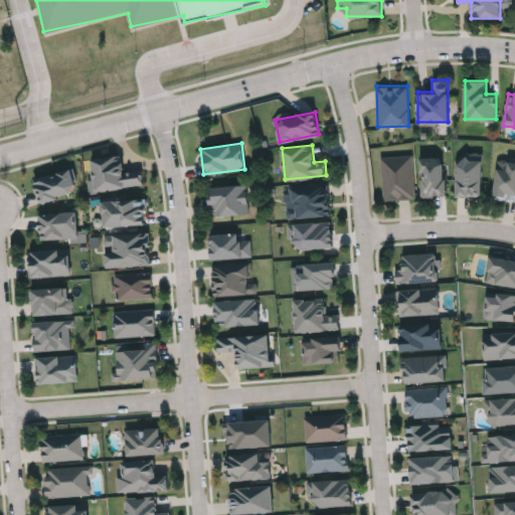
[(95,190),(91,159),(122,154),(125,172),(141,169),(143,183),(95,190)]
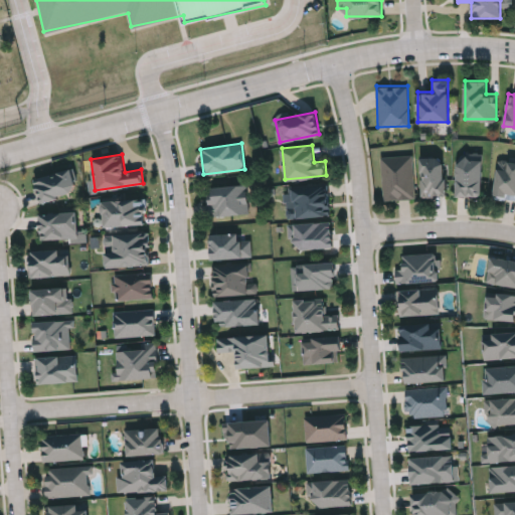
[(413,198),(382,199),(381,155),(412,154),(413,198)]
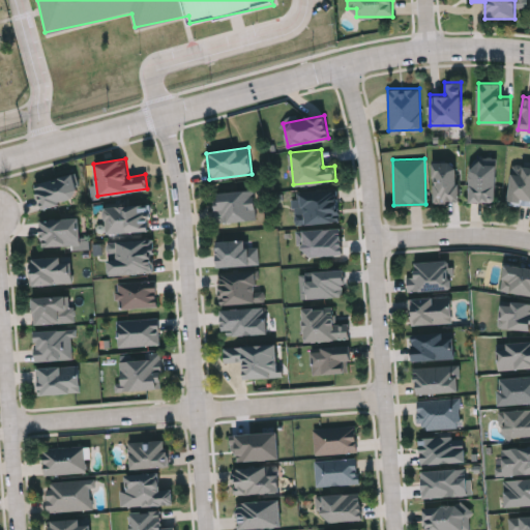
[(433,162),(458,162),(458,201),(433,201),(433,162)]
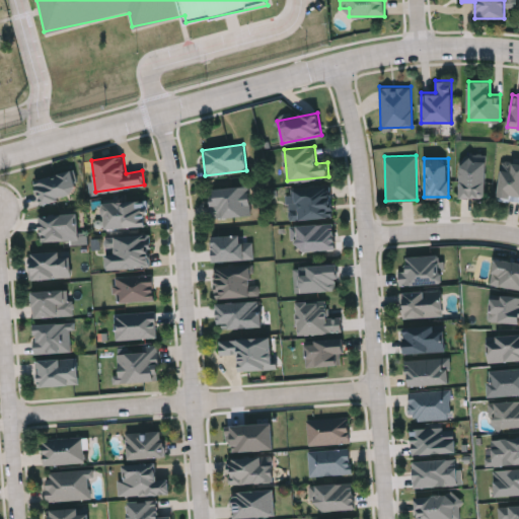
[(485,197),(460,197),(460,159),(485,159),(485,197)]
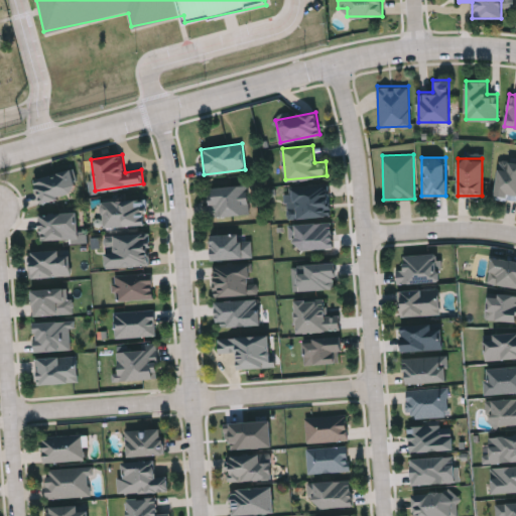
[(515,160),(515,199),(494,196),(500,158),(515,160)]
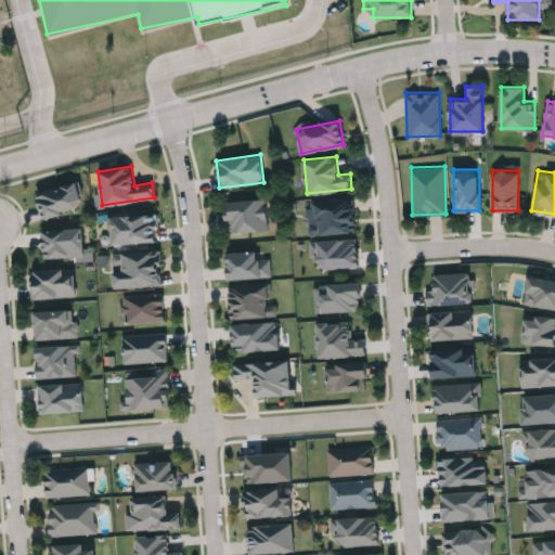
[(36,191),(77,181),(84,207),(42,217),(36,191)]
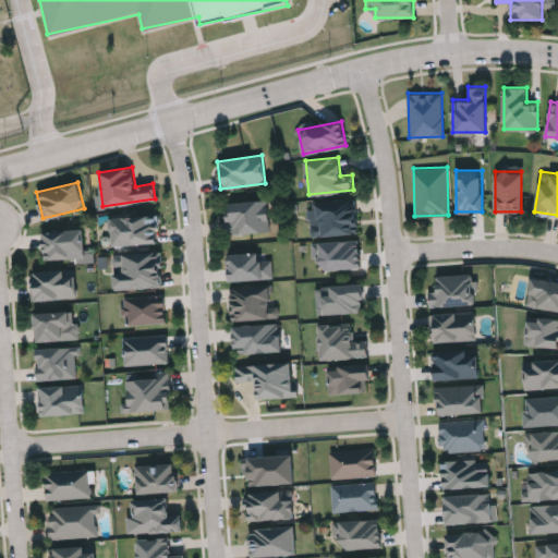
[(312,234),(312,198),(356,198),(356,234),(312,234)]
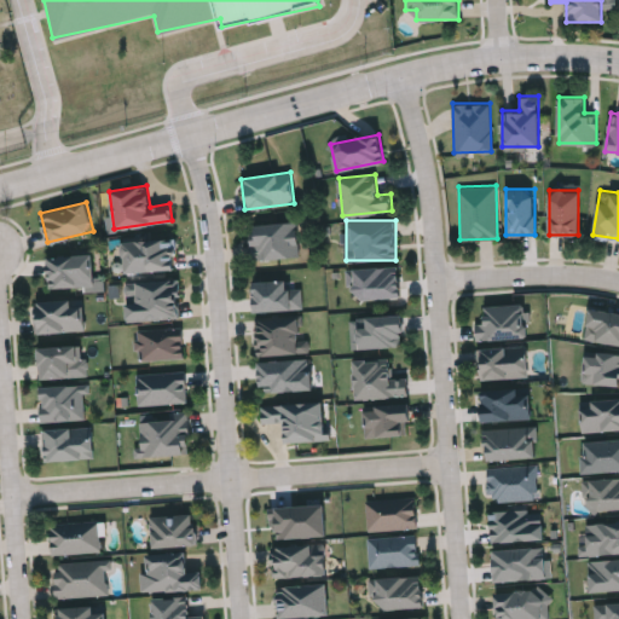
[(250,259),(249,223),(296,221),(298,258),(250,259)]
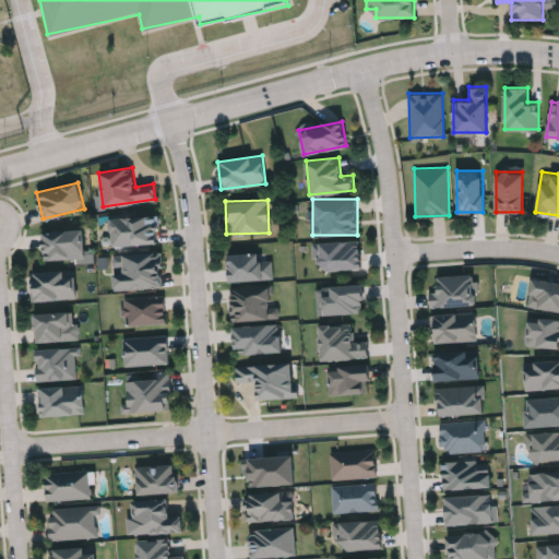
[(110,216),(157,215),(157,244),(111,245),(110,216)]
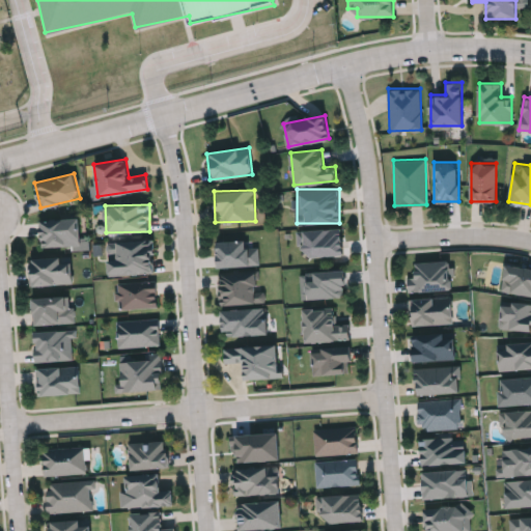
[(42,219),(79,219),(80,245),(42,245),(42,219)]
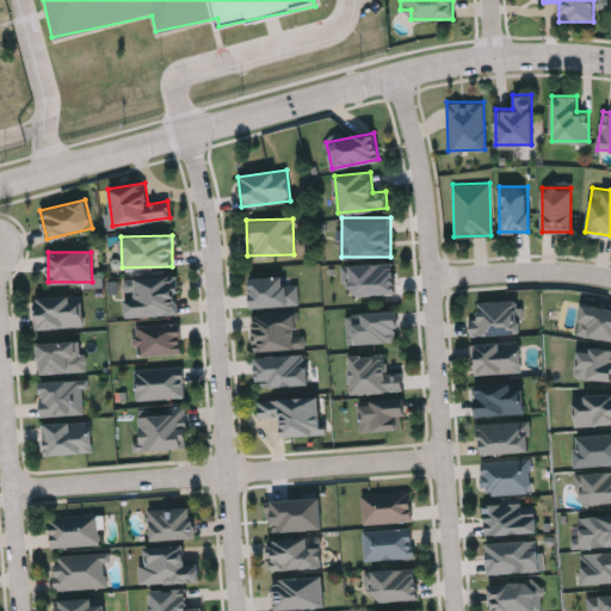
[(346,265),(393,263),(395,294),(347,295),(346,265)]
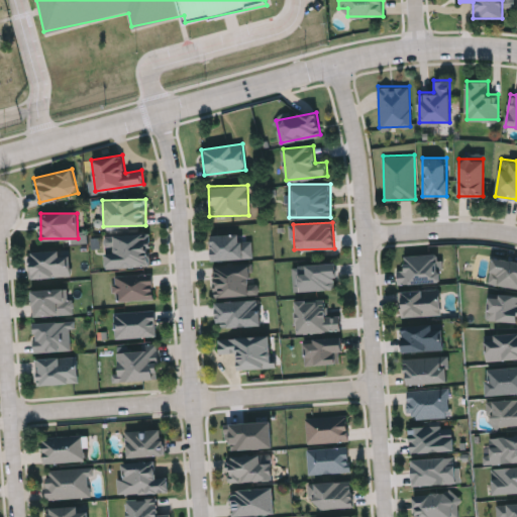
[(103,234),(148,233),(149,265),(104,266),(103,234)]
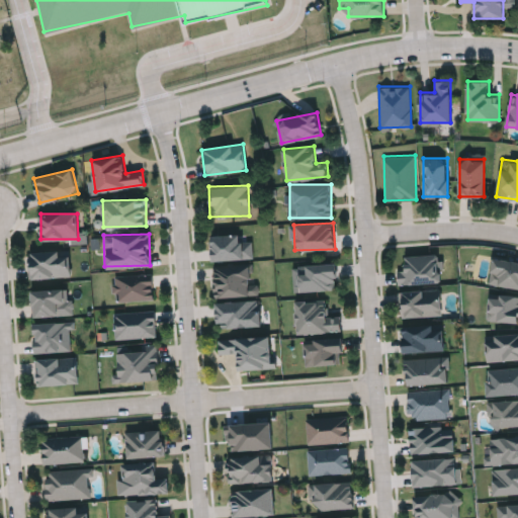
[(241,235),(241,239),(252,239),(252,258),(211,258),(211,235),(241,235)]
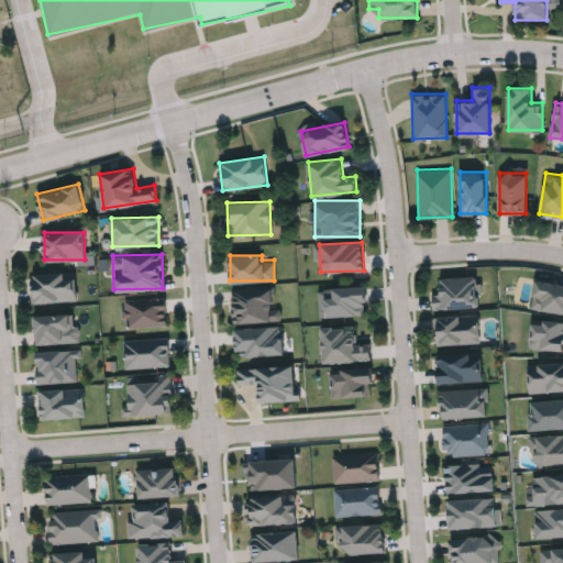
[(31,273),(75,272),(76,300),(32,301),(31,273)]
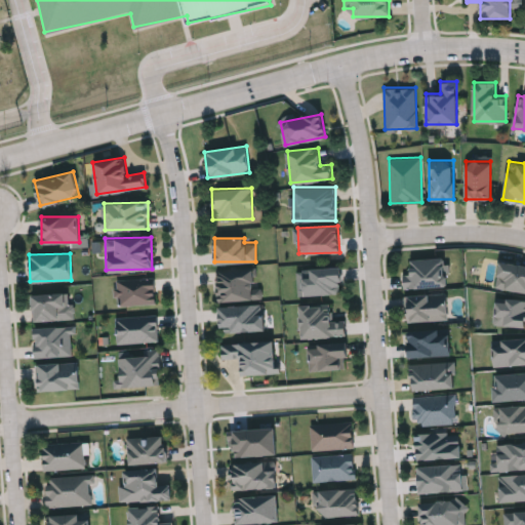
[(411,272),(410,258),(445,256),(447,286),(404,288),(403,272),(411,272)]
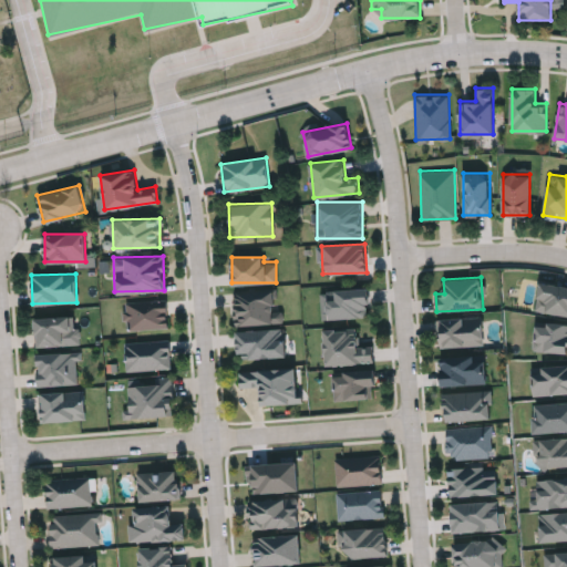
[(566,313),(535,309),(539,281),(566,286),(566,313)]
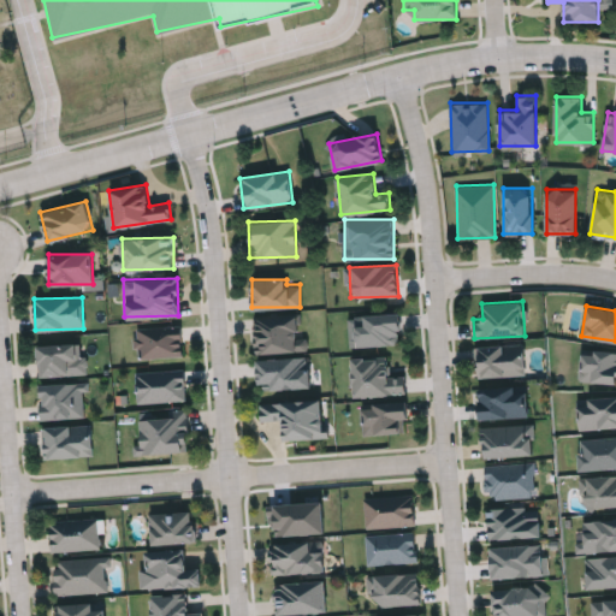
[(355,315),(400,313),(401,343),(357,345),(355,315)]
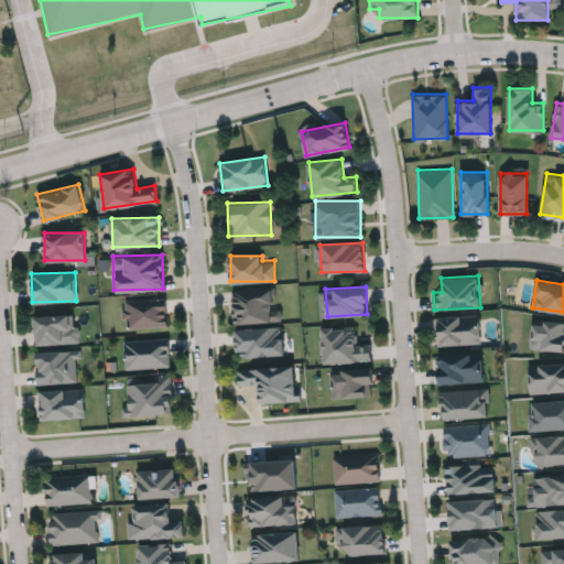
[(235,322),(234,288),(271,288),(272,308),(281,308),(281,322),(235,322)]
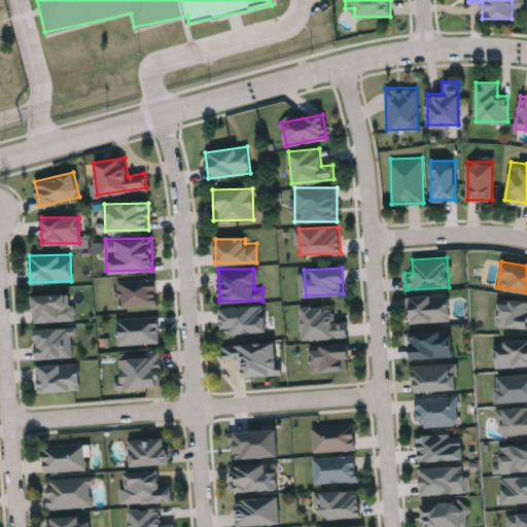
[(116,278),(155,278),(155,305),(116,305),(116,278)]
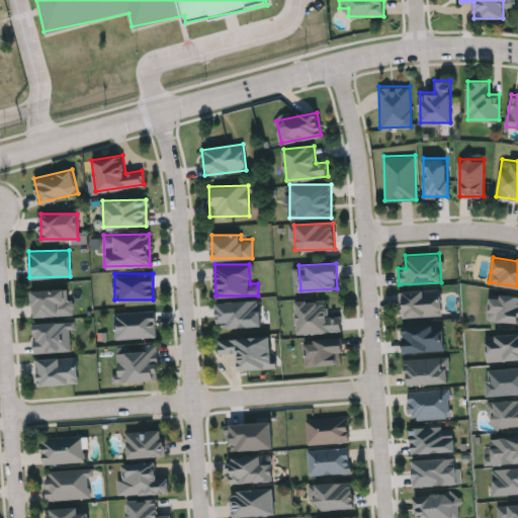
[(72,315),(31,316),(31,289),(72,288),(72,315)]
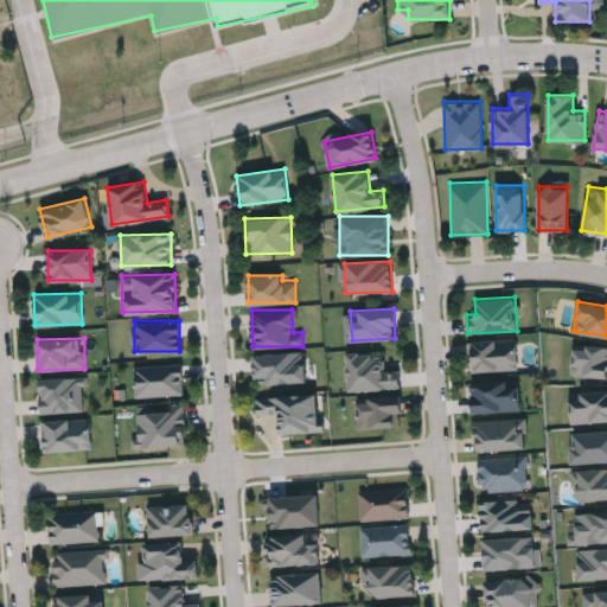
[(470,339),(517,339),(517,370),(470,370),(470,339)]
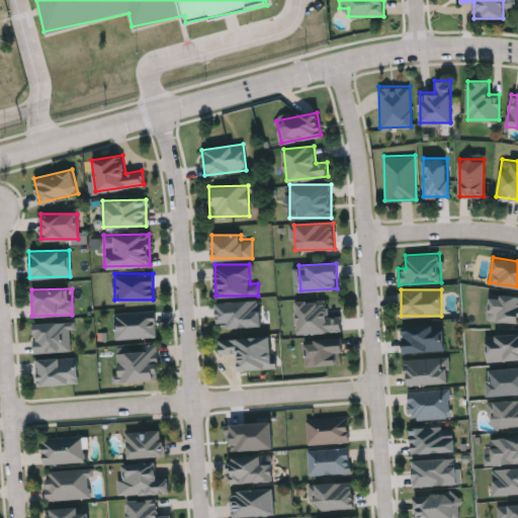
[(517,322),(487,319),(490,292),(517,294),(517,322)]
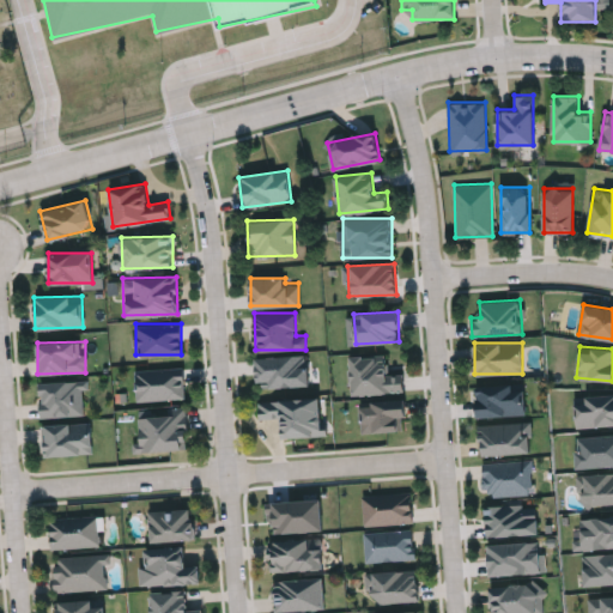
[(309,384),(258,388),(255,357),(307,353),(309,384)]
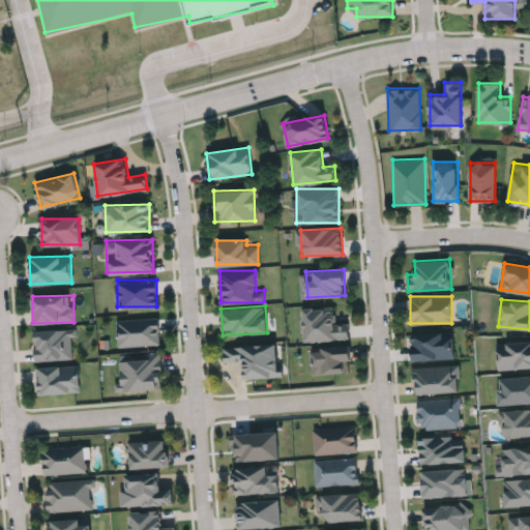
[(350,339),(304,341),(303,307),(334,306),(335,324),(349,324),(350,339)]
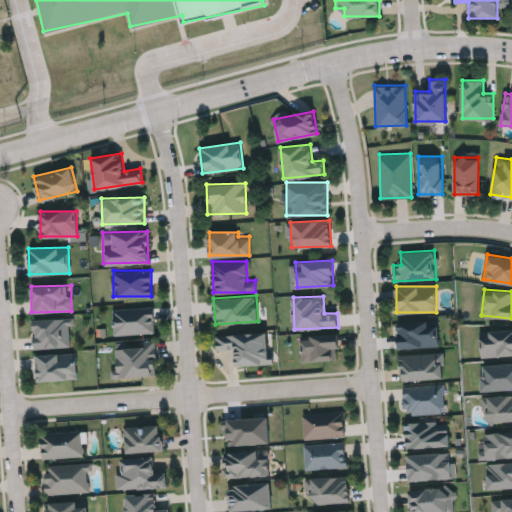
[(154,332),(113,333),(113,307),(153,307),(154,332)]
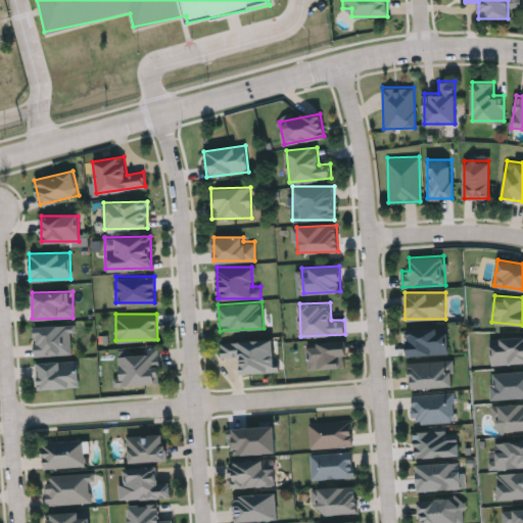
[(34,325),(70,324),(72,353),(35,354),(34,325)]
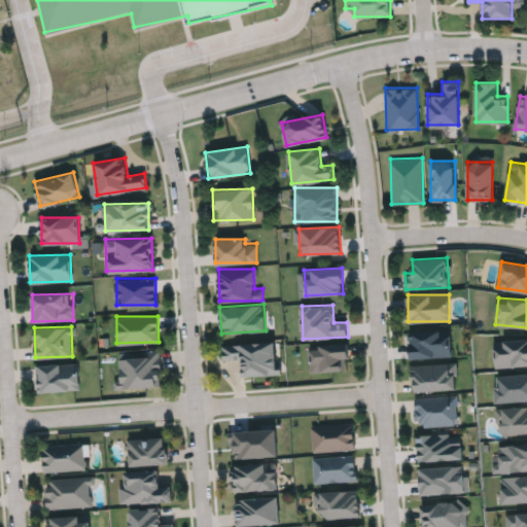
[(411,357),(410,330),(451,329),(452,356),(411,357)]
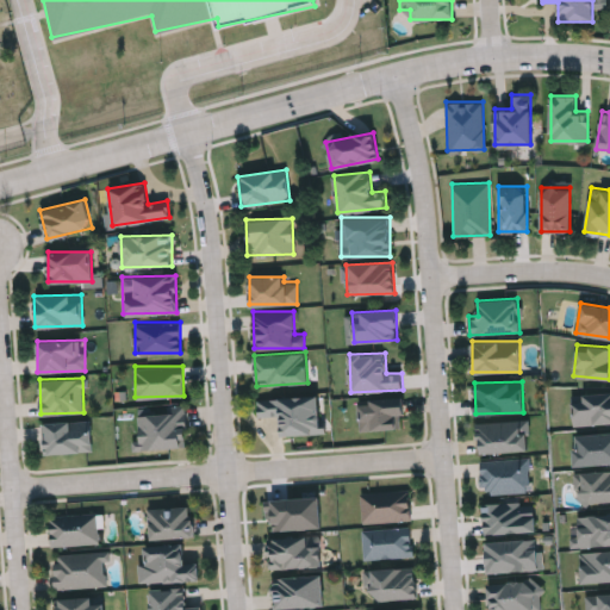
[(609,392),(609,424),(573,424),(573,392),(609,392)]
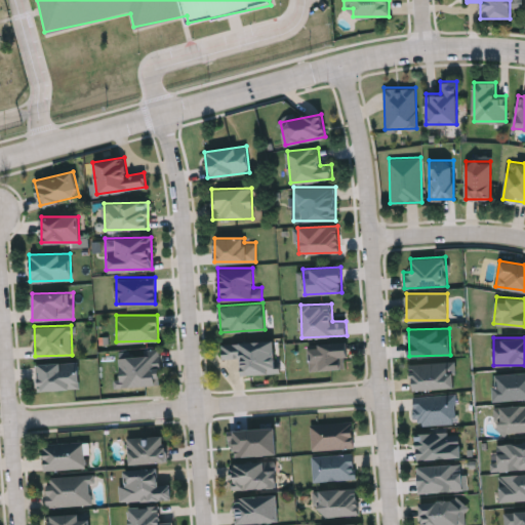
[(241,374),(241,357),(221,358),(220,341),(275,340),(276,373),(241,374)]
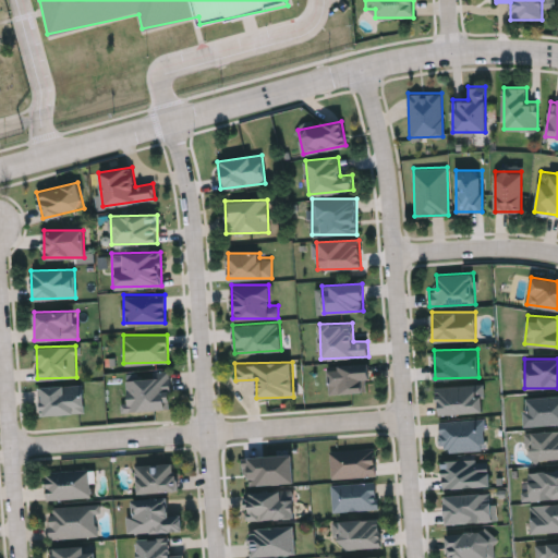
[(368,364),(368,392),(328,392),(328,364),(368,364)]
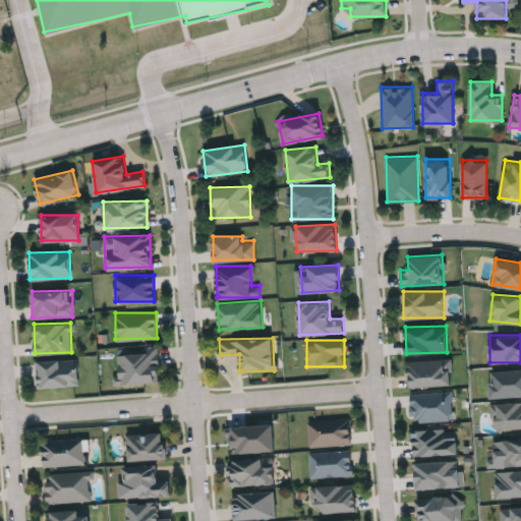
[(158,382),(118,382),(118,347),(158,347),(158,382)]
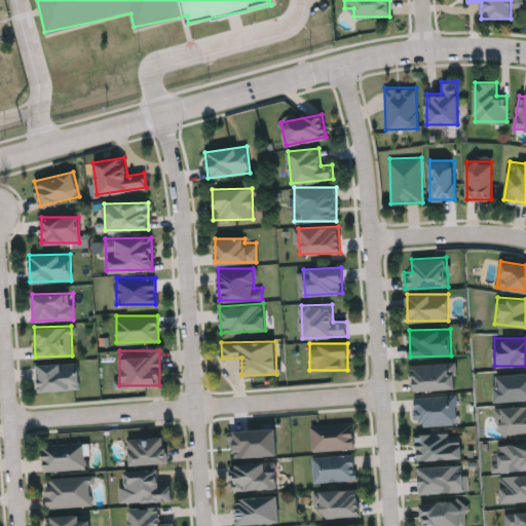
[(78,389),(37,390),(37,363),(78,363),(78,389)]
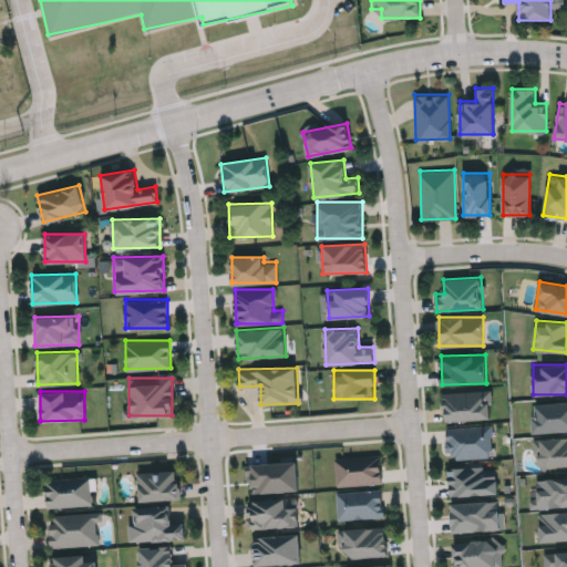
[(494,420),(493,391),(445,393),(446,422),(494,420)]
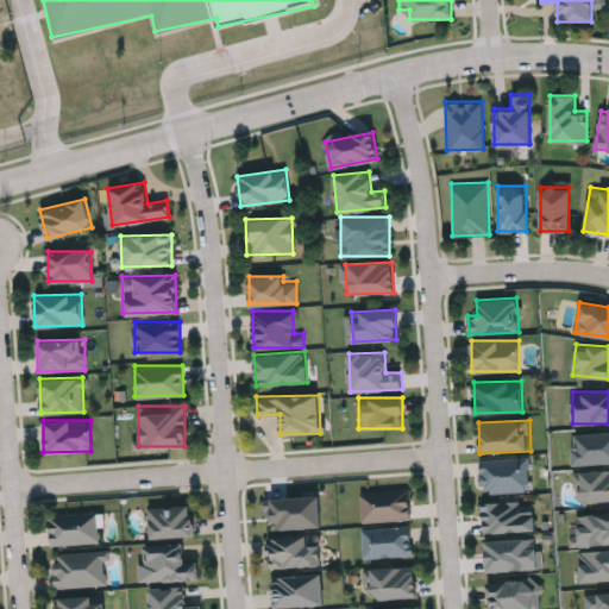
[(573,466),(608,464),(608,432),(576,434),(576,447),(572,447),(573,466)]
